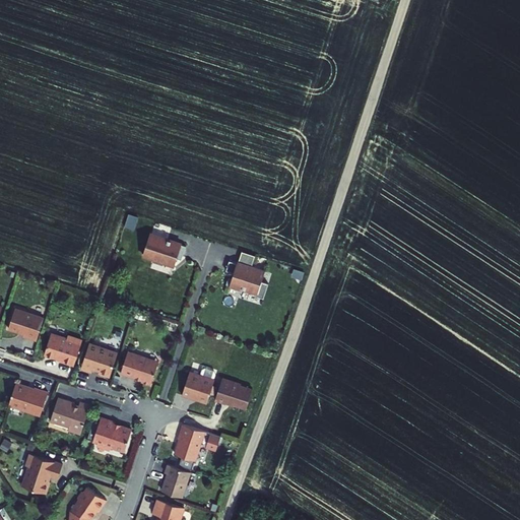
[(154,259),(153,260),(164,264),(164,262),(175,266),(177,258),(182,260),(186,247),(175,243),(172,244),(168,242),(168,240),(150,234),(143,255),(154,259)]
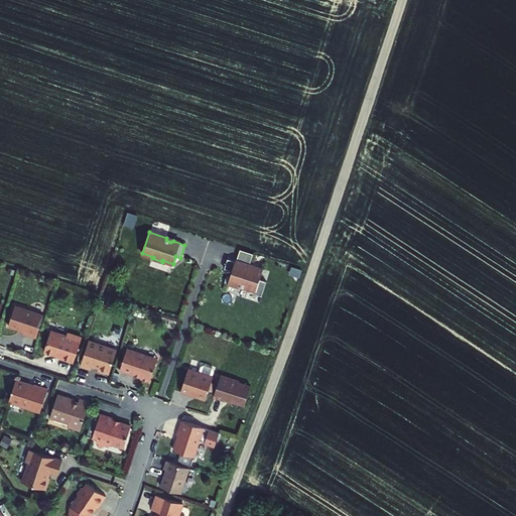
[(254,254),(240,249),(236,260),(250,265),(254,254)]
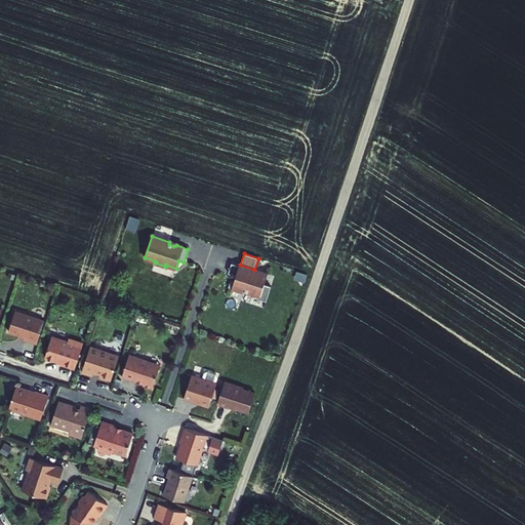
[(240,266),(232,263),(229,273),(236,276),(232,289),(244,292),(244,291),(256,294),(255,297),(266,301),(271,286),(265,284),(268,274),(254,270),(240,265),(240,266)]
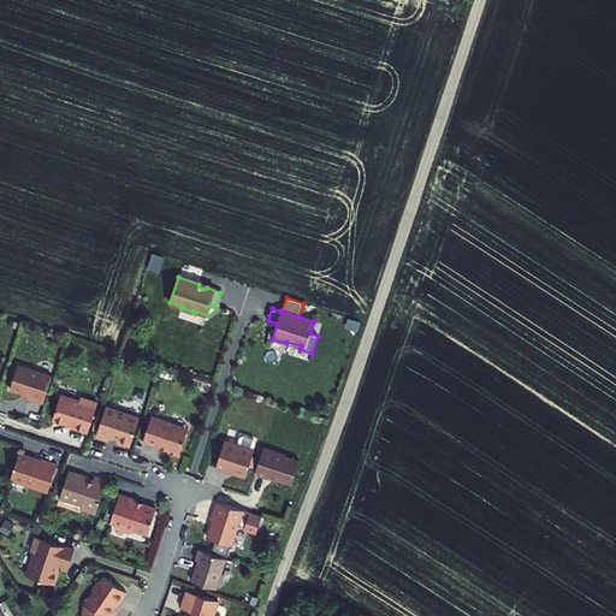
[(356,331),(360,323),(351,320),(348,329),(356,331)]
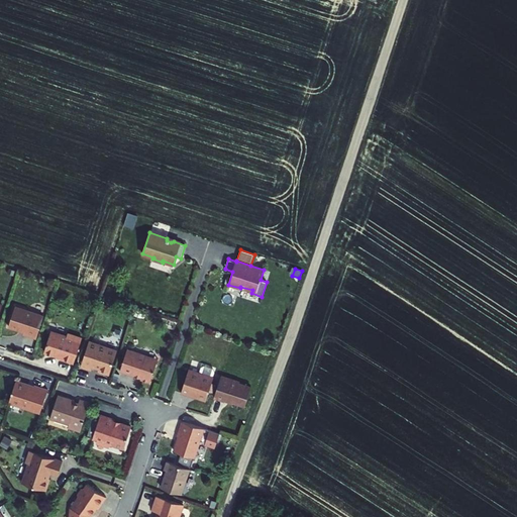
[(23,334),(36,338),(44,316),(15,306),(8,327),(24,332),(23,334)]
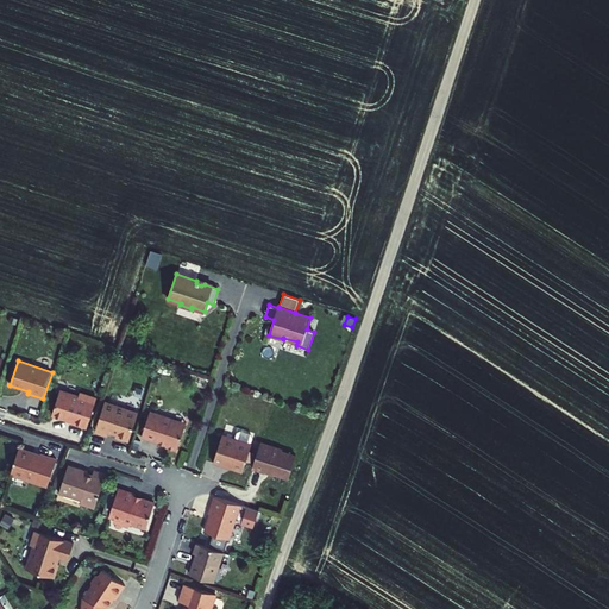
[(206,389),(208,381),(200,377),(198,385),(206,389)]
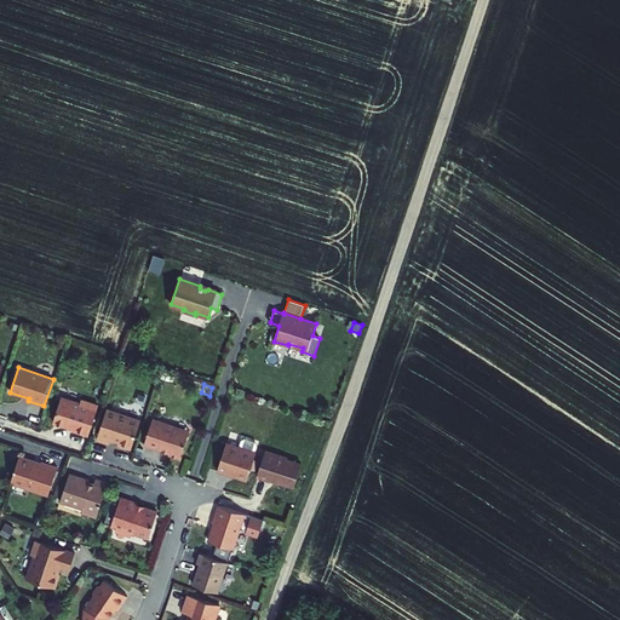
[(61,397),(53,423),(73,429),(72,431),(89,436),(98,406),(81,400),(80,403),(61,397)]
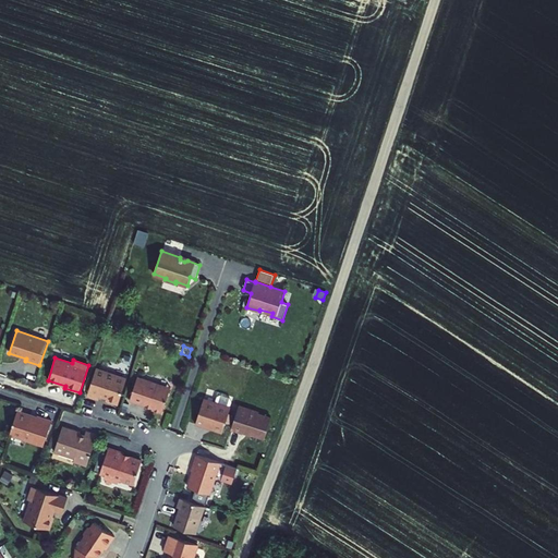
[(96,368),(87,396),(98,399),(99,396),(106,398),(106,400),(118,404),(126,378),(96,368)]
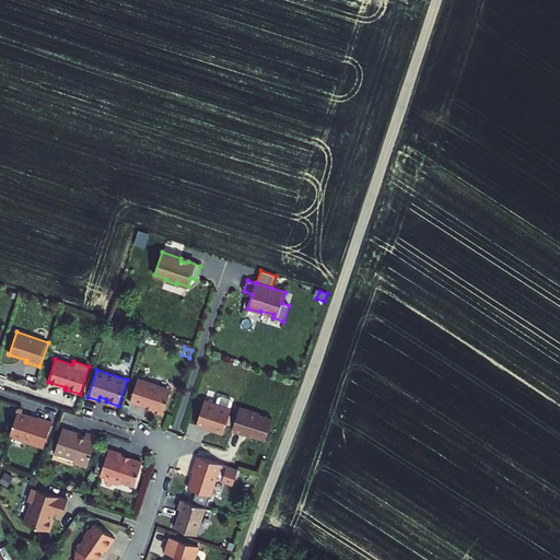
[(162,415),(168,395),(167,391),(154,386),(152,383),(142,380),(138,378),(130,401),(146,406),(146,405),(152,407),(153,409),(152,411),(162,415)]
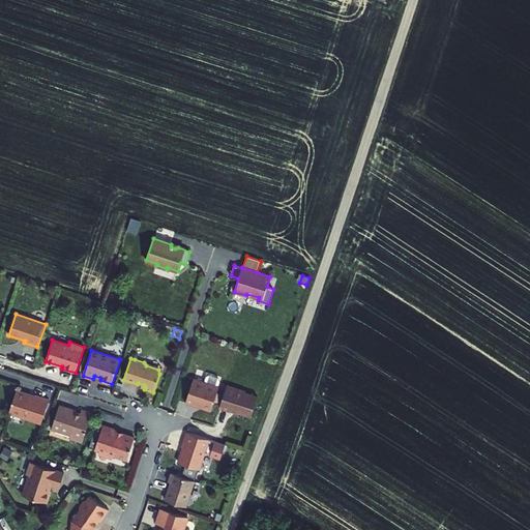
[(162,369),(144,362),(146,365),(158,370),(159,374),(162,369)]
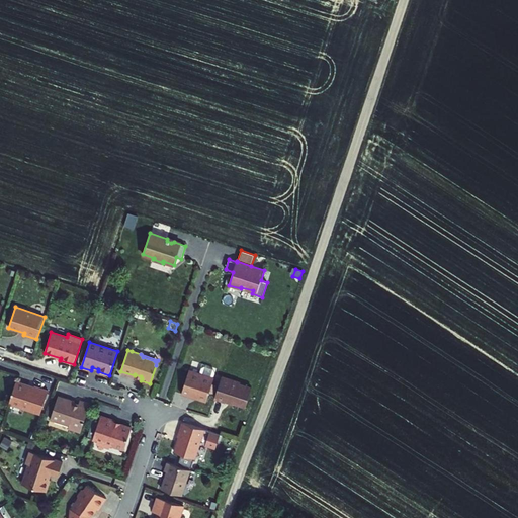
[(201,368),(200,373),(189,369),(181,394),(192,398),(197,396),(198,397),(207,400),(208,395),(211,386),(216,372),(213,369),(205,367),(201,368)]
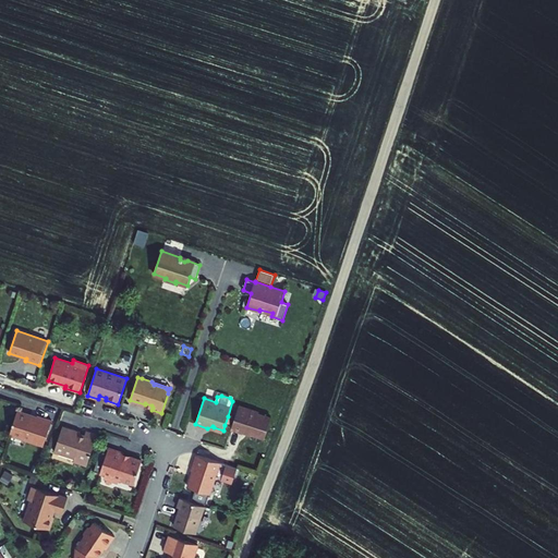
[(239,405),(231,429),(243,433),(243,432),(264,438),(270,417),(258,413),(258,412),(239,405)]
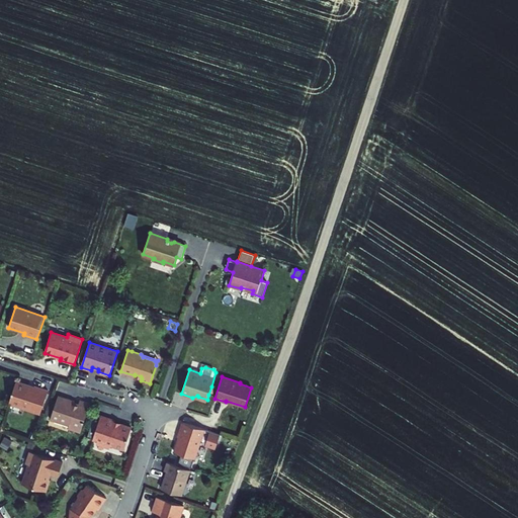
[(40,414),(48,391),(33,385),(33,386),(16,381),(9,404),(40,414)]
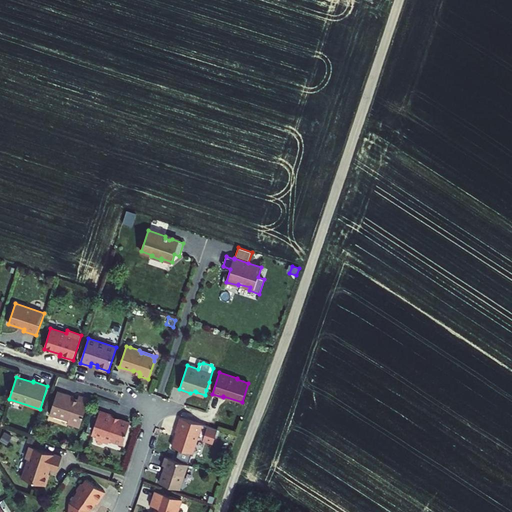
[(73,396),(57,391),(49,415),(69,421),(68,424),(79,428),(89,399),(79,396),(77,401),(73,399),(74,398),(73,396)]
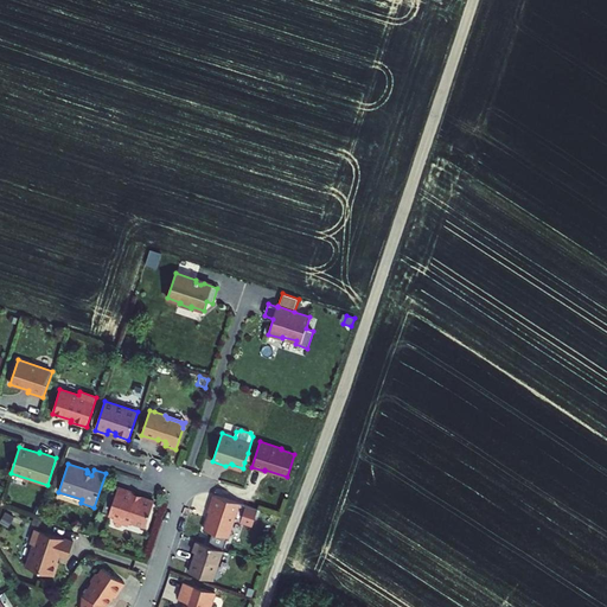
[(134,493),(117,487),(117,490),(109,513),(114,516),(114,519),(126,523),(129,522),(146,526),(154,502),(141,497),(140,498),(133,496),(134,493)]
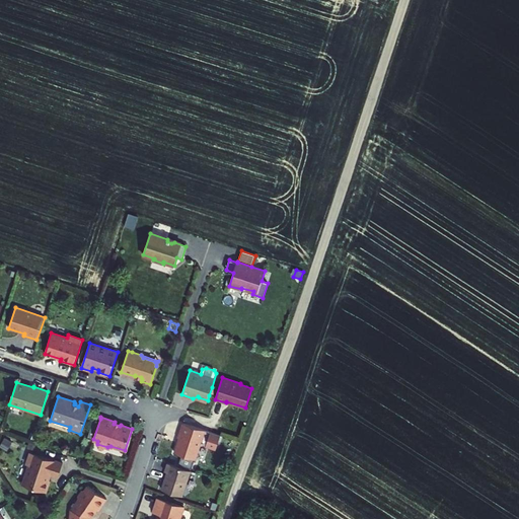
[(100,419),(97,418),(90,438),(93,439),(100,419)]
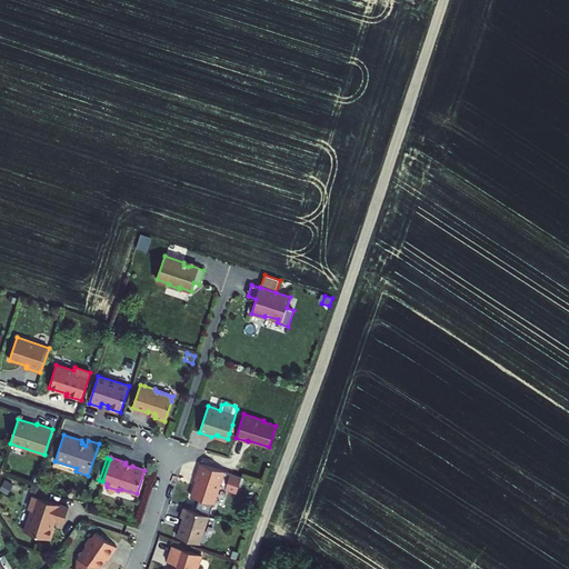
[(241,477),(200,463),(196,480),(198,481),(197,485),(196,485),(191,496),(215,503),(221,485),(237,490),(241,477)]
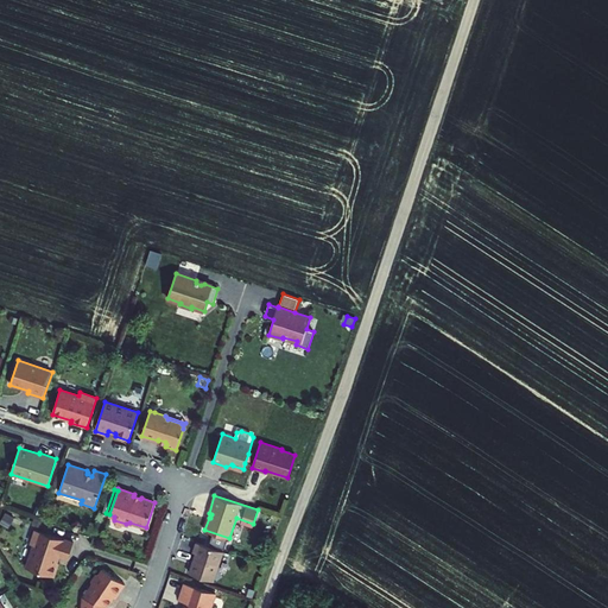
[(35,517),(31,525),(48,530),(50,523),(35,517)]
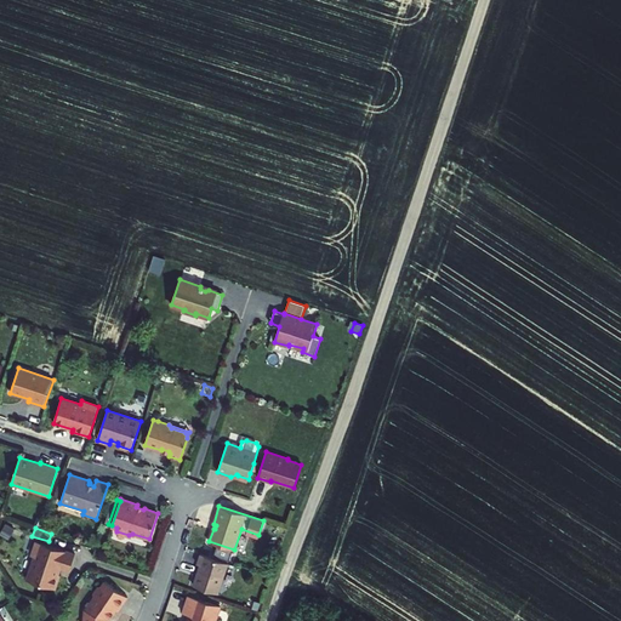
[(69,571),(75,554),(36,541),(33,553),(34,557),(27,580),(56,590),(60,575),(58,575),(61,568),(69,571)]
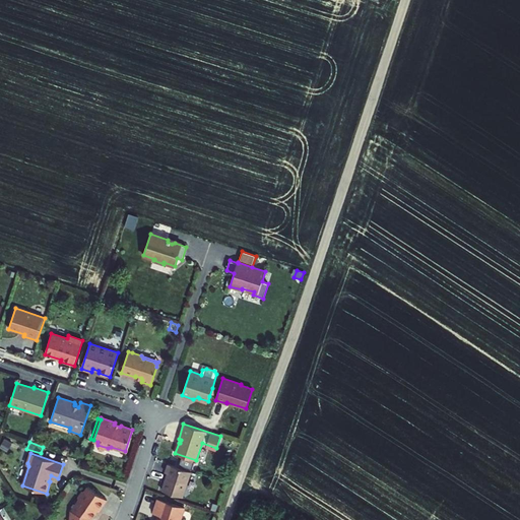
[(183,497),(191,471),(168,464),(165,472),(168,473),(161,490),(183,497)]
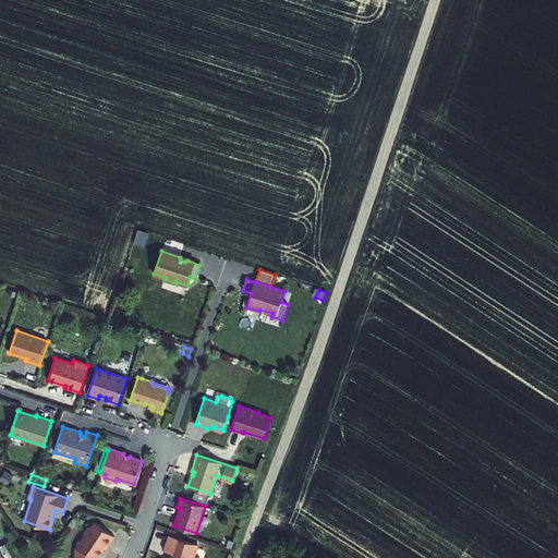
[(81,525),(86,519),(81,516),(76,522),(81,525)]
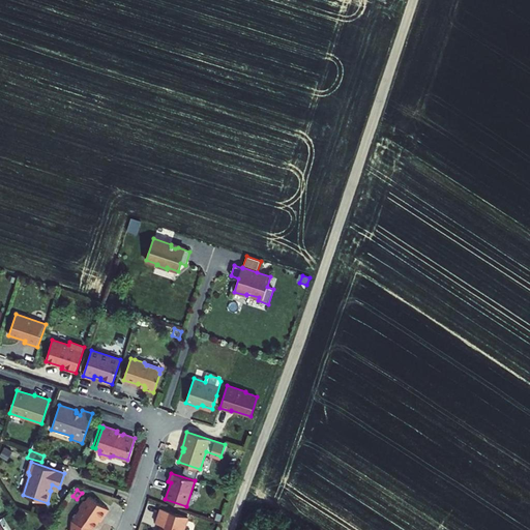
[(109,509),(90,496),(87,501),(84,501),(80,506),(80,509),(72,520),(71,529),(92,529),(93,528),(98,521),(100,521),(101,520),(109,509)]
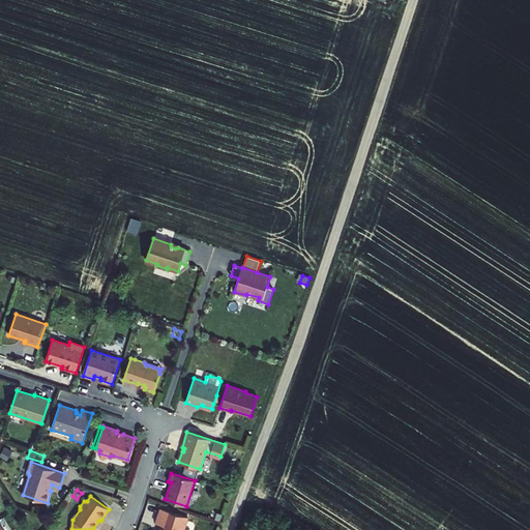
[(183,529),(188,518),(160,508),(156,523),(162,525),(158,529),(183,529)]
